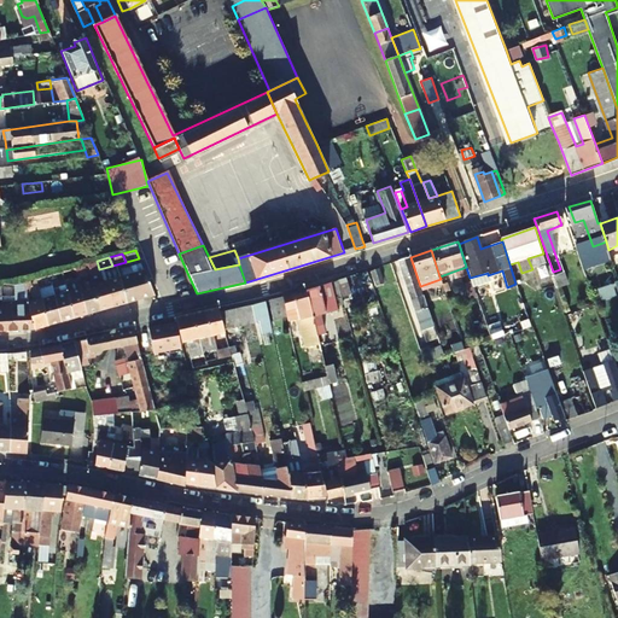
[(429,309),(420,286),(410,257),(398,261),(417,313),(429,309)]
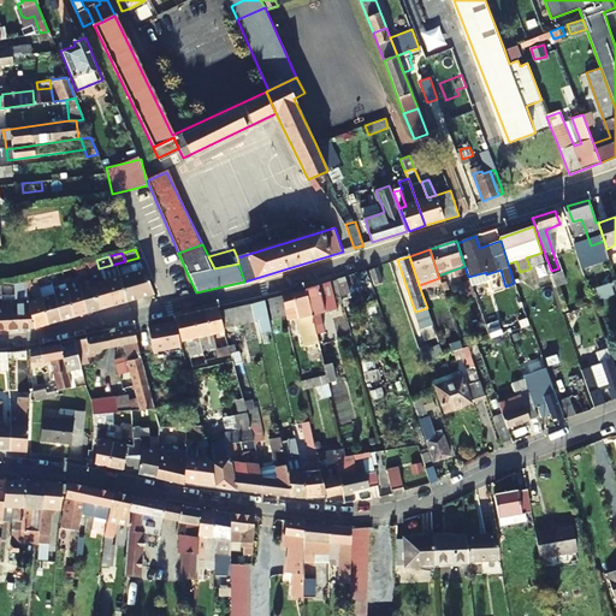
[(88,272),(99,268),(96,260),(84,264),(88,272)]
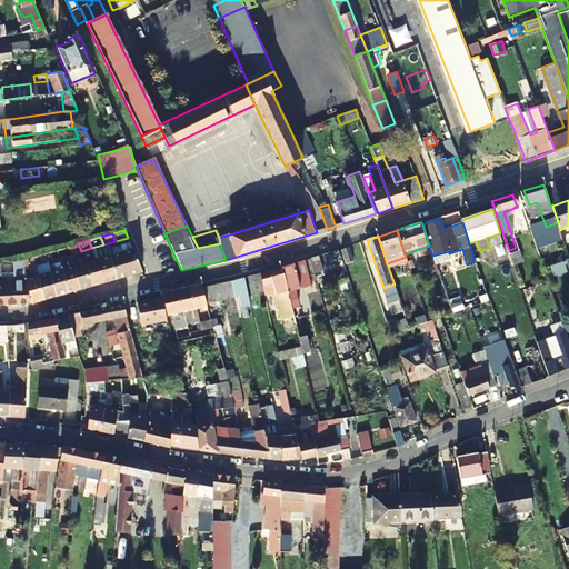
[(349,248),(342,251),(347,263),(353,260),(349,248)]
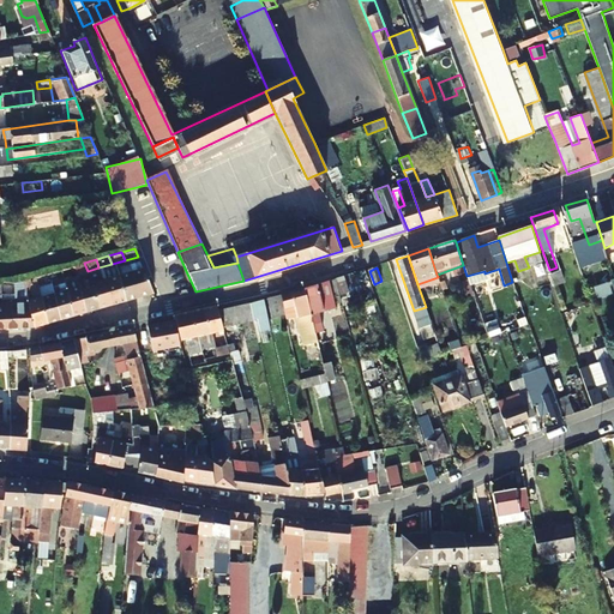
[(49,282),(61,278),(59,269),(47,272),(49,282)]
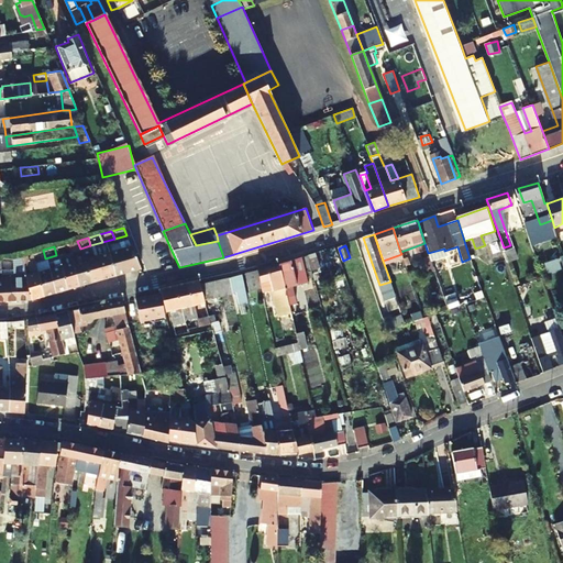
[(131,246),(118,250),(127,273),(140,268),(131,246)]
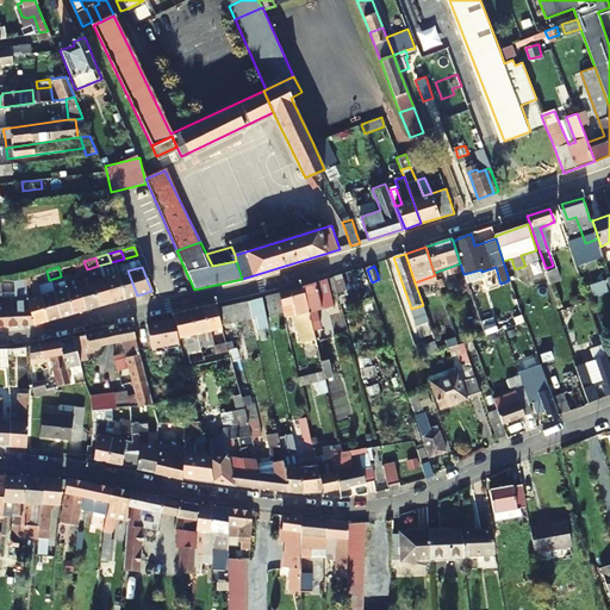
[(75,273),(79,285),(85,310),(98,306),(91,281),(87,269),(75,273)]
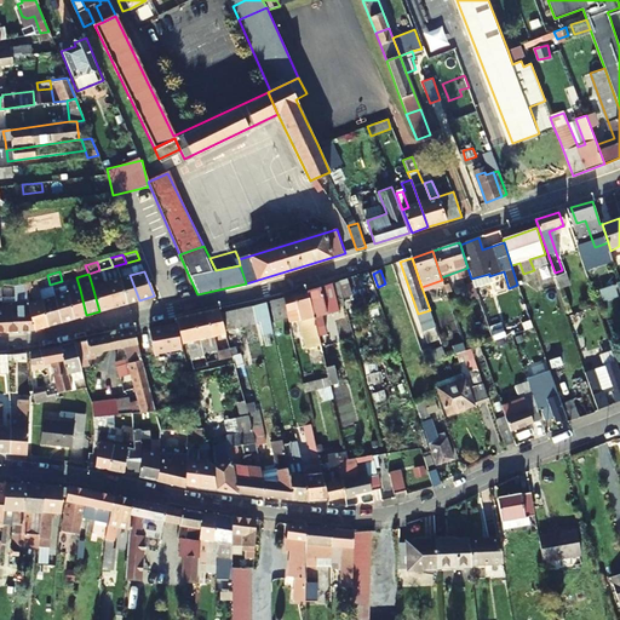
[(492,281),(489,276),(489,274),(471,279),(474,287),(492,281)]
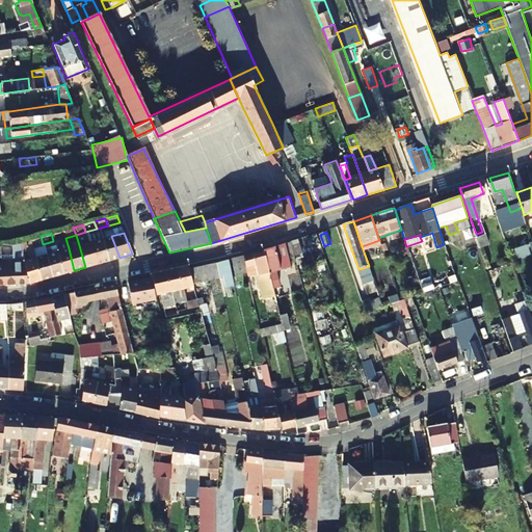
[(29,239),(31,248),(43,244),(41,236),(29,239)]
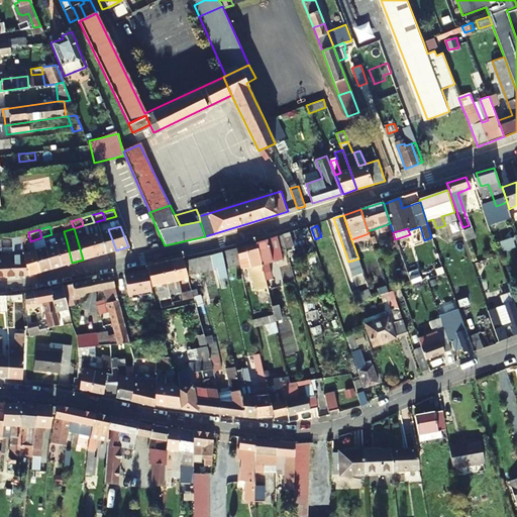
[(105,253),(116,250),(108,229),(97,232),(105,253)]
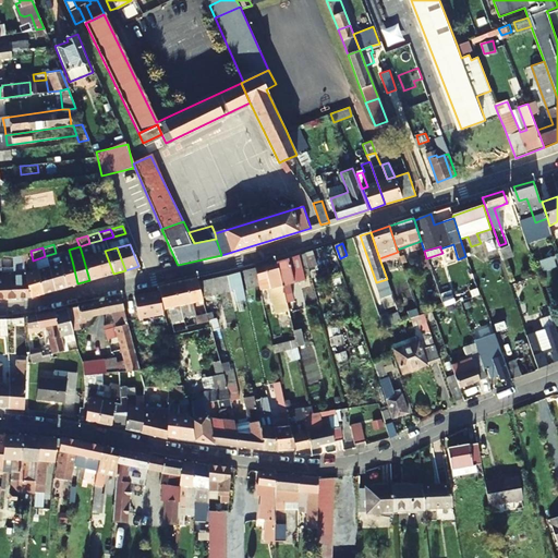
[(56,253),(59,264),(65,287),(77,283),(72,261),(69,250),(56,253)]
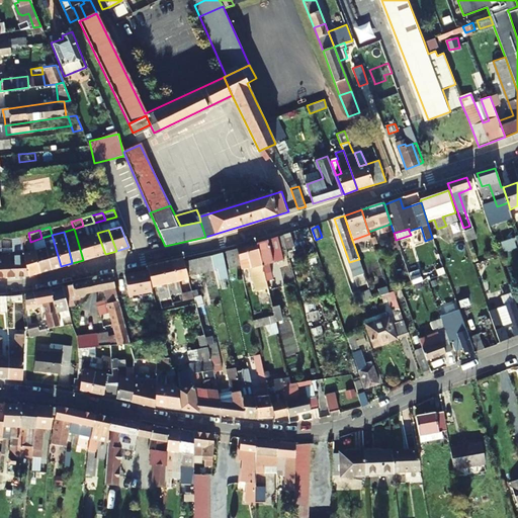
[(30,242),(28,233),(17,236),(20,245),(30,242)]
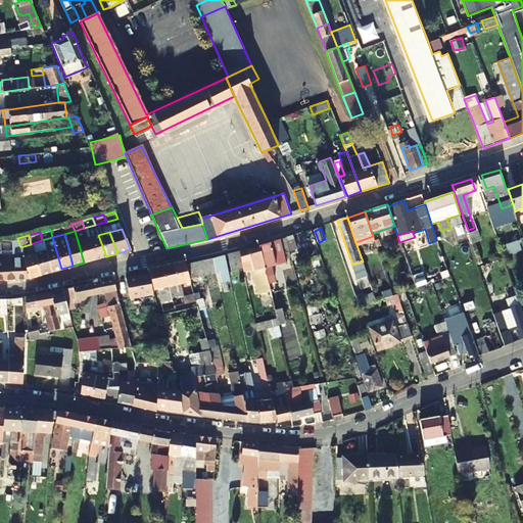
[(98,235),(88,238),(95,259),(106,256),(98,235)]
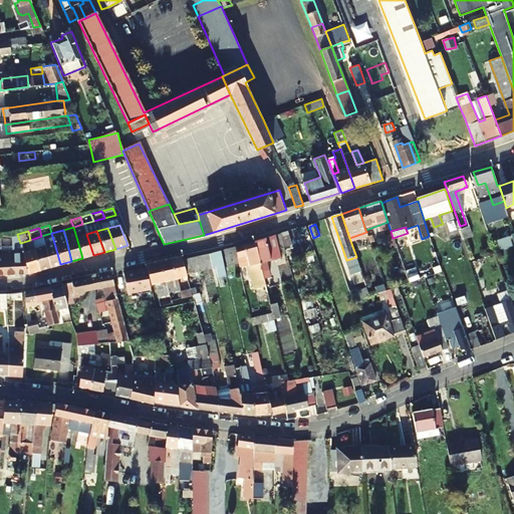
[(288,231),(280,233),(284,246),(292,243),(288,231)]
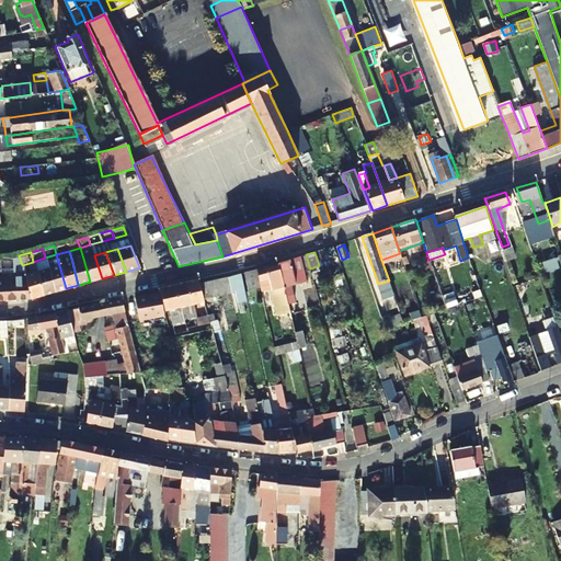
[(10,300),(31,299),(24,276),(24,274),(22,265),(19,255),(8,258),(9,268),(9,273),(10,300)]
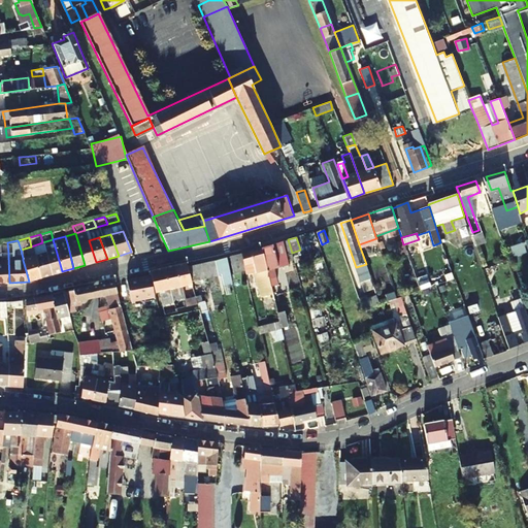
[(89,240),(78,243),(85,265),(96,262),(89,240)]
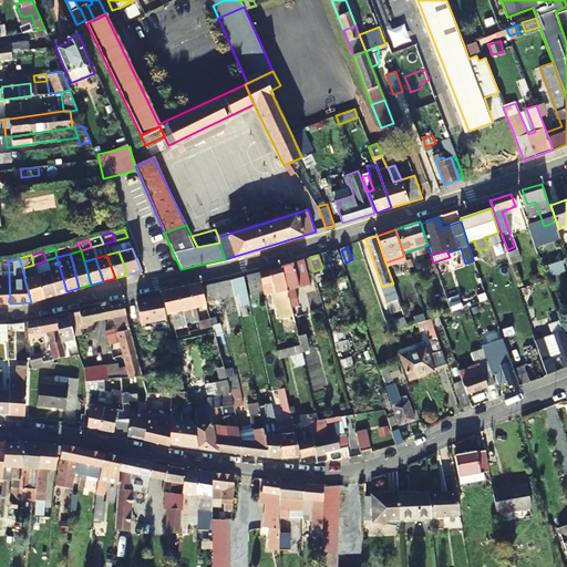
[(305,258),(295,261),(301,287),(312,285),(305,258)]
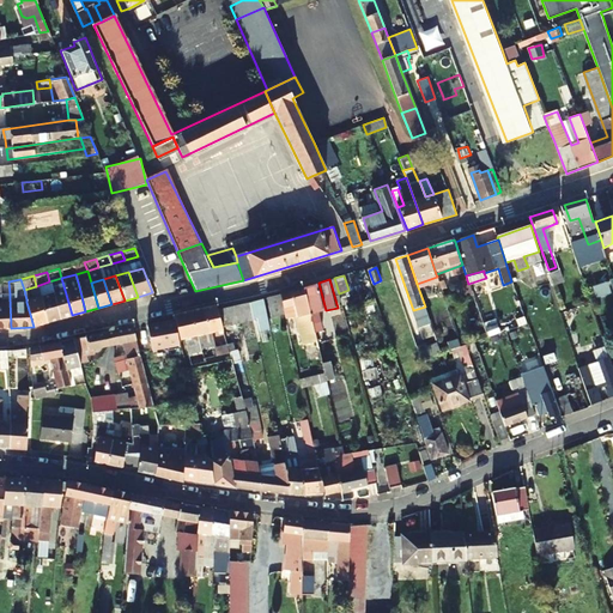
[(317,313),(326,310),(319,283),(303,287),(315,334),(322,332),(317,313)]
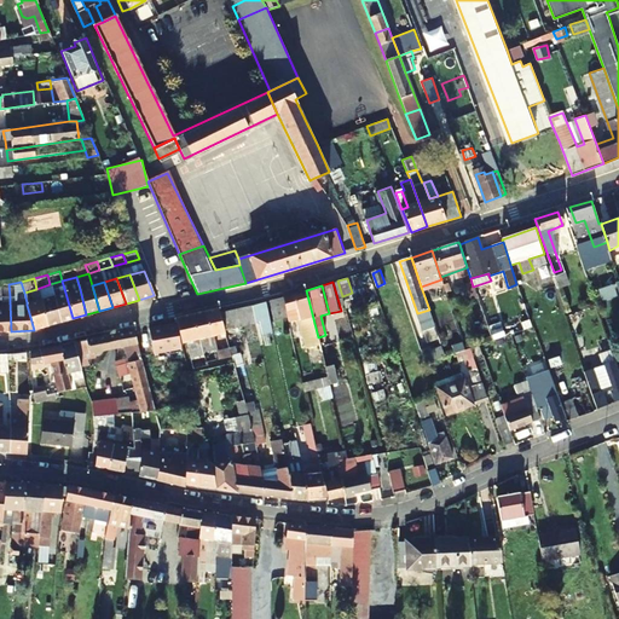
[(613,285),(599,290),(602,300),(617,296),(613,285)]
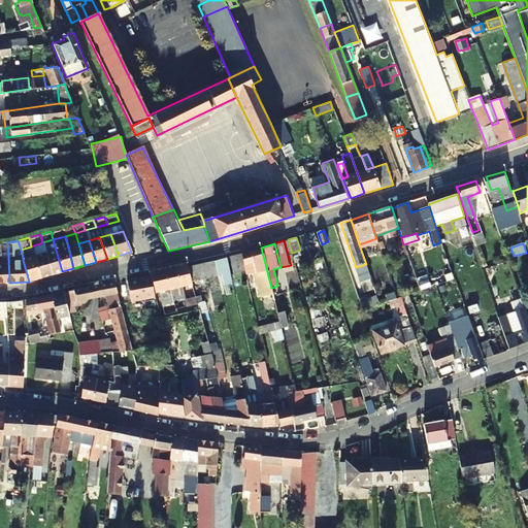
[(241,253),(244,266),(254,264),(256,274),(261,273),(262,279),(257,281),(263,312),(268,312),(267,309),(276,307),(271,288),(261,248),(241,253)]
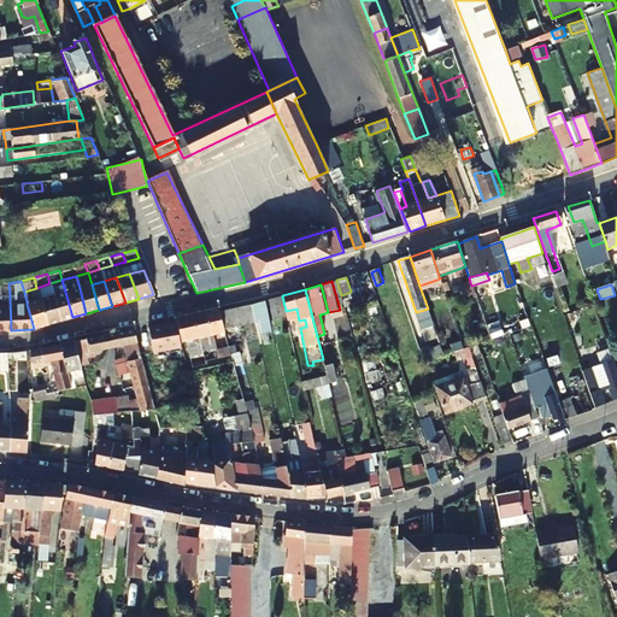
[(65,292),(53,297),(59,322),(72,317),(65,292)]
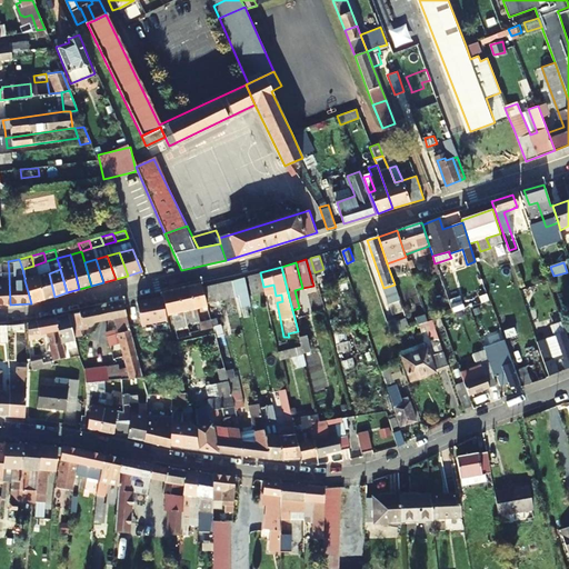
[(3,271),(3,276),(0,276),(0,303),(10,305),(9,277),(9,272),(3,271)]
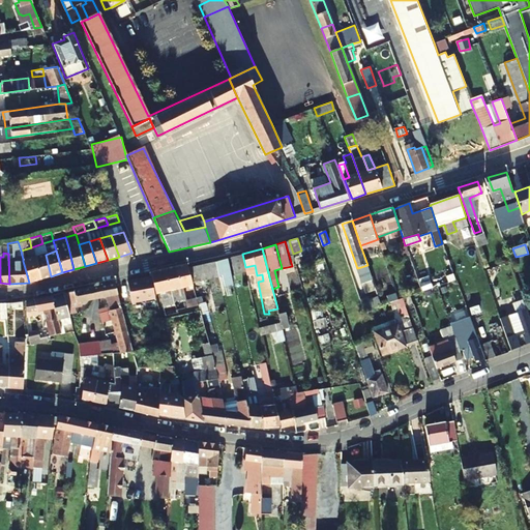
[(242,254),(232,257),(236,274),(246,272),(245,267),(242,254)]
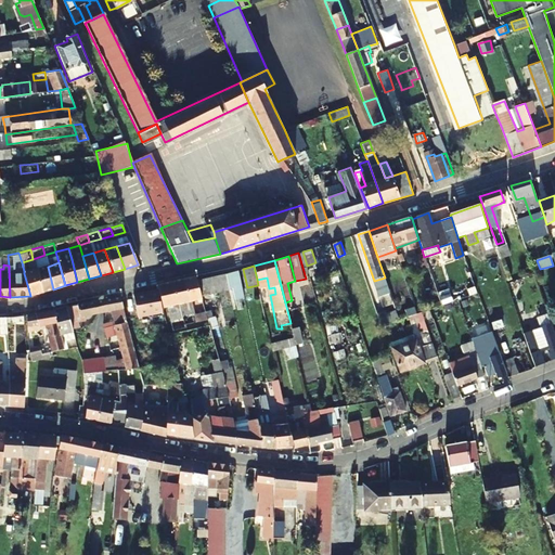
[(42,293),(53,289),(48,267),(36,270),(42,293)]
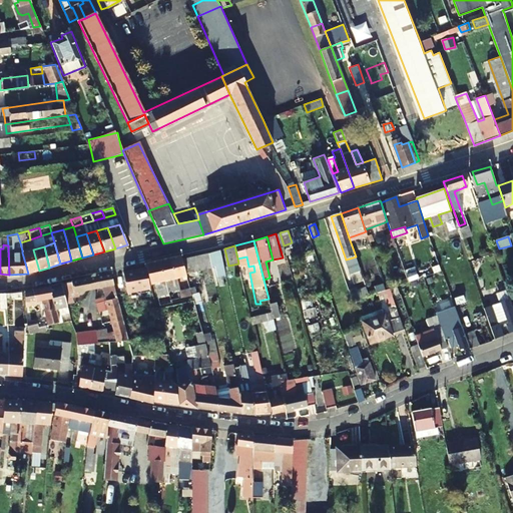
[(33,249),(22,252),(28,274),(39,271),(33,249)]
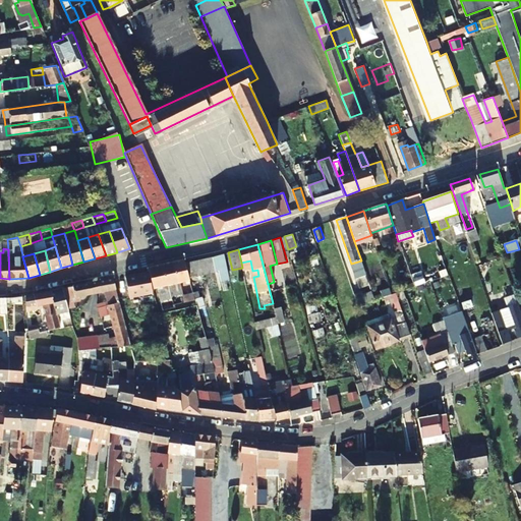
[(219,272),(228,271),(225,253),(216,255),(219,272)]
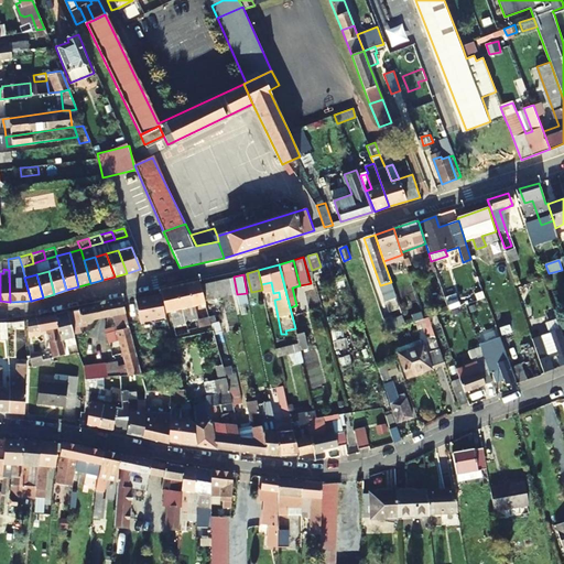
[(204,302),(232,295),(229,278),(209,282),(199,284),(204,302)]
